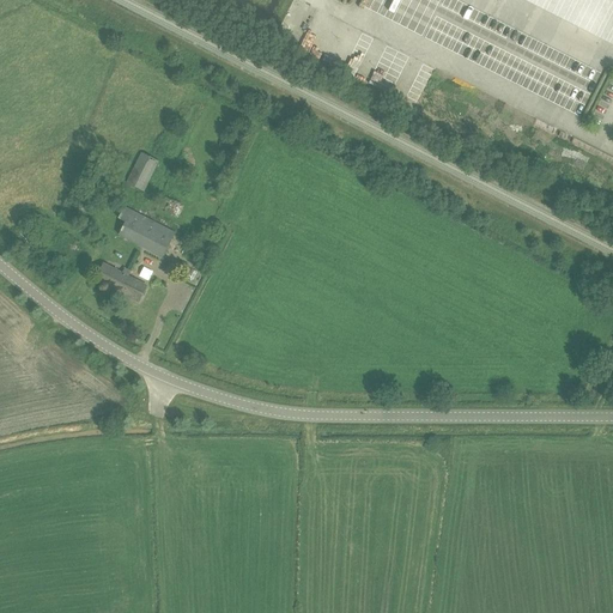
[(144,192),(159,162),(141,152),(126,182),(144,192)]
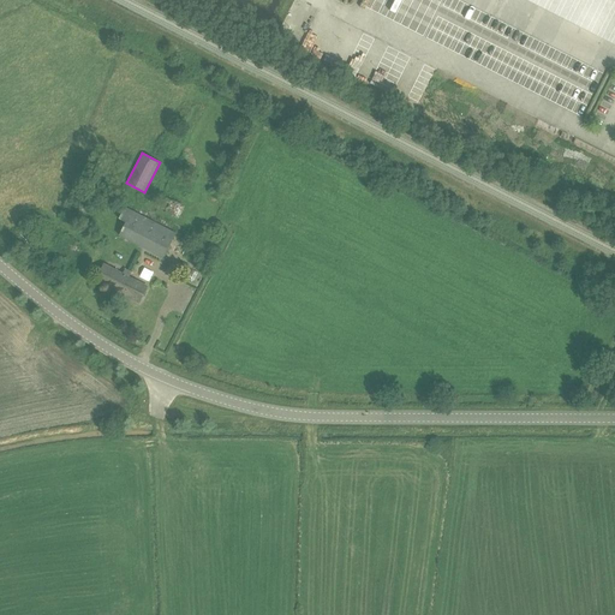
[(84,198),(77,210),(90,218),(97,204),(84,198)]
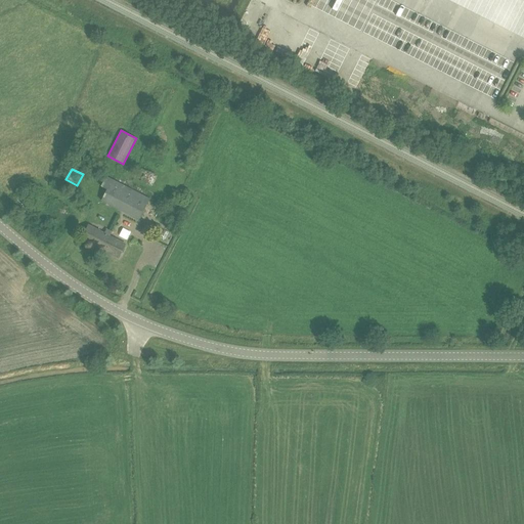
[(158,175),(149,171),(148,172),(141,169),(137,176),(144,180),(143,182),(151,186),(158,175)]
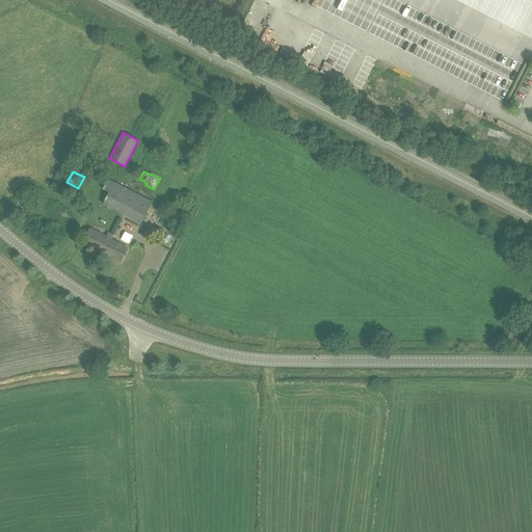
[(103,203),(122,213),(141,223),(152,202),(132,191),(107,179),(102,189),(108,192),(103,203)]
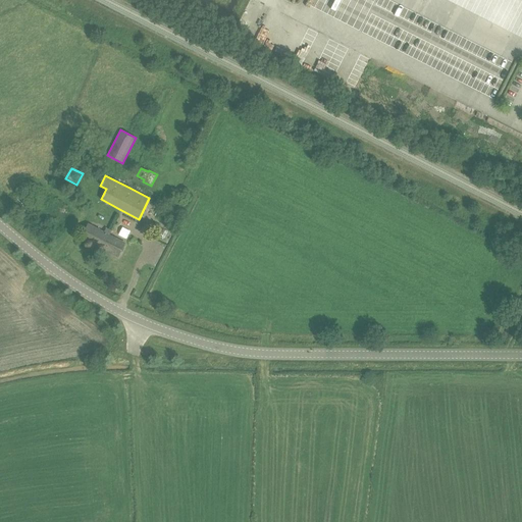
[(93,244),(101,249),(117,257),(124,244),(108,236),(110,231),(106,229),(104,233),(88,224),(82,237),(93,243),(93,244)]
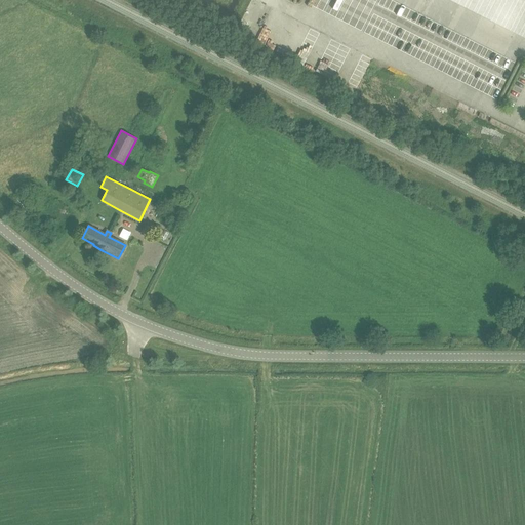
[(169,233),(164,230),(160,238),(165,240),(169,233)]
